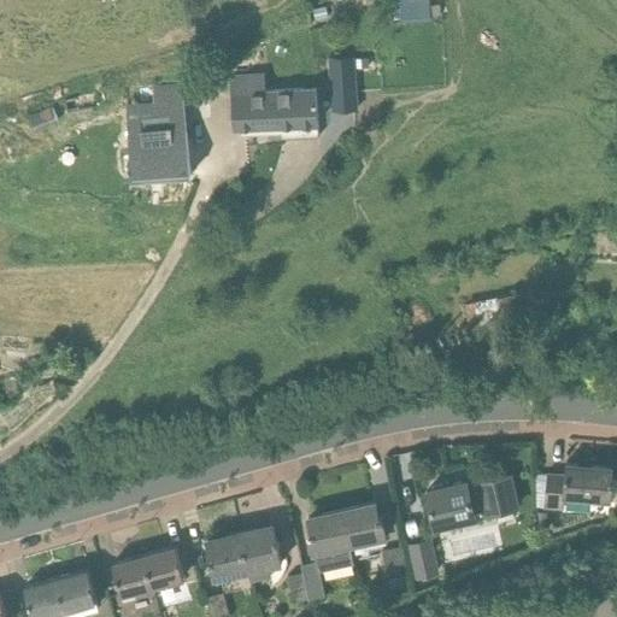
[(400,0),(401,21),(434,19),(433,0),(400,0)]
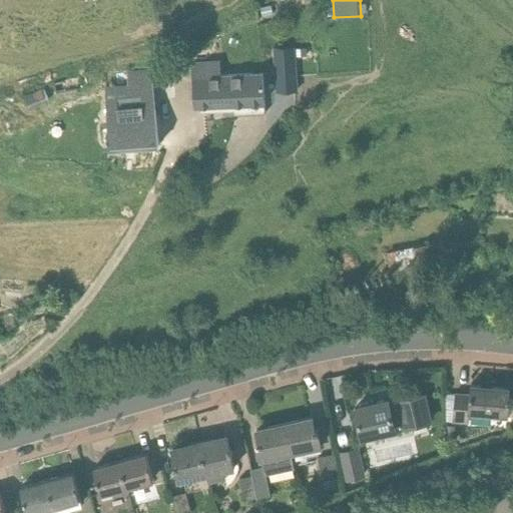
[(260,8),(262,17),(273,14),(271,5),(260,8)]
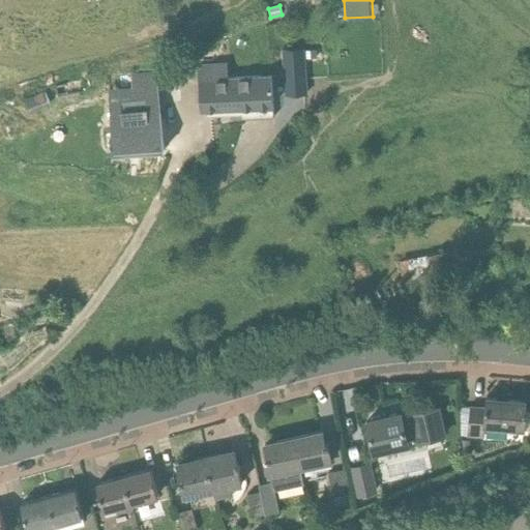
[(307,95),(304,49),(281,51),(285,96),(307,95)]
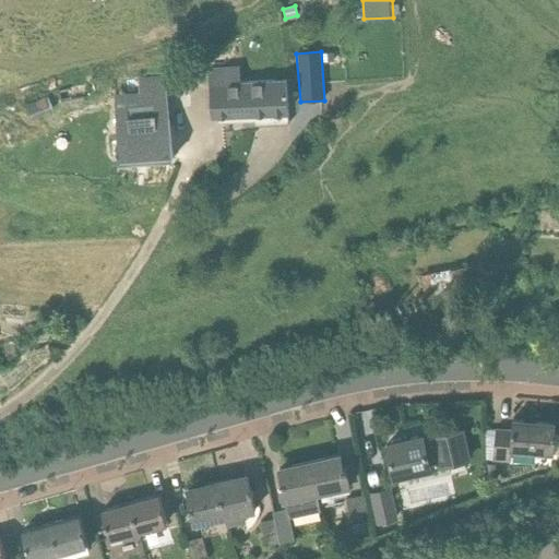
[(334,62),(333,54),(322,55),(323,63),(334,62)]
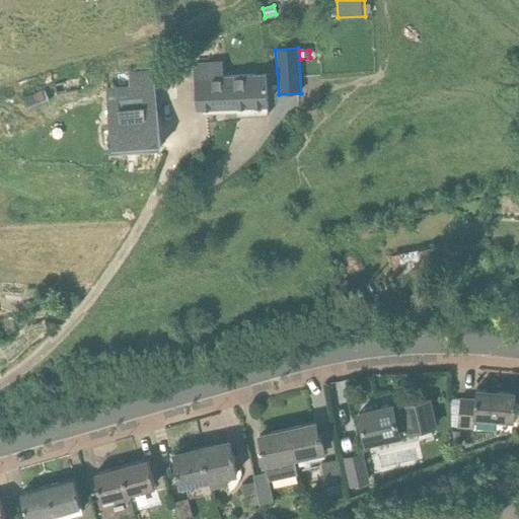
[(195,79),(197,108),(235,105),(236,118),(251,117),(250,104),(268,103),(265,75),(195,79)]
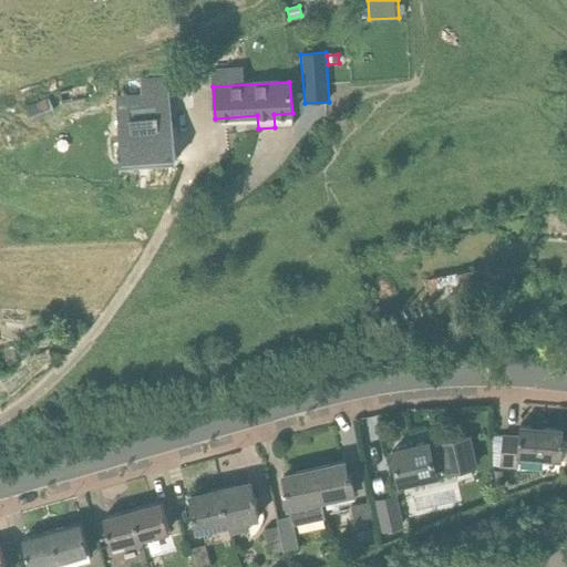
[(115,100),(119,144),(121,166),(175,161),(168,95),(115,100)]
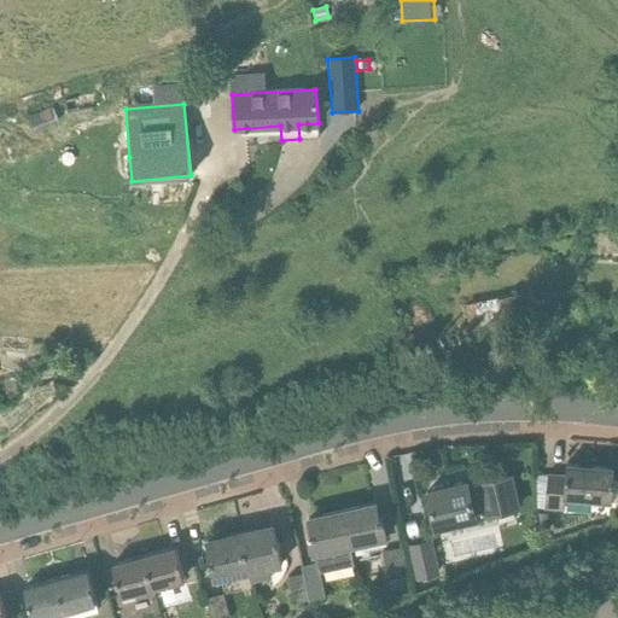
[(57,123),(52,108),(28,117),(33,132),(57,123)]
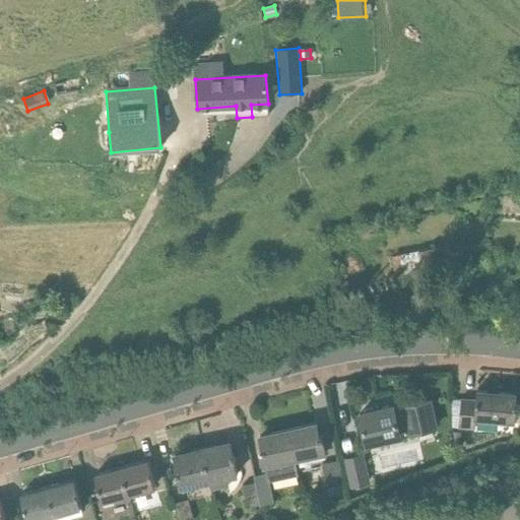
[(519,404),(515,404),(516,393),(499,392),(498,393),(488,392),(488,391),(477,390),(476,400),(461,399),(458,428),(475,430),(476,419),(514,423),(519,421),(519,404)]
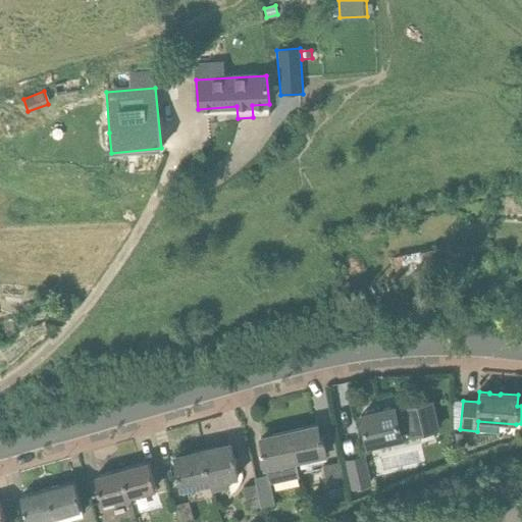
[(405,409),(407,417),(398,419),(395,408),(375,412),(374,410),(365,412),(365,414),(361,415),(368,445),(402,436),(401,432),(410,430),(411,435),(437,429),(430,403),(405,409)]
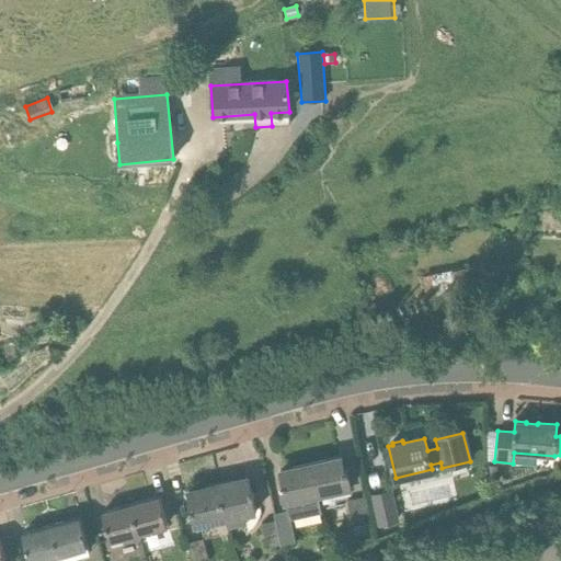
[(321,497),(352,492),(346,470),(344,471),(341,457),(328,459),(328,462),(312,466),(321,497)]
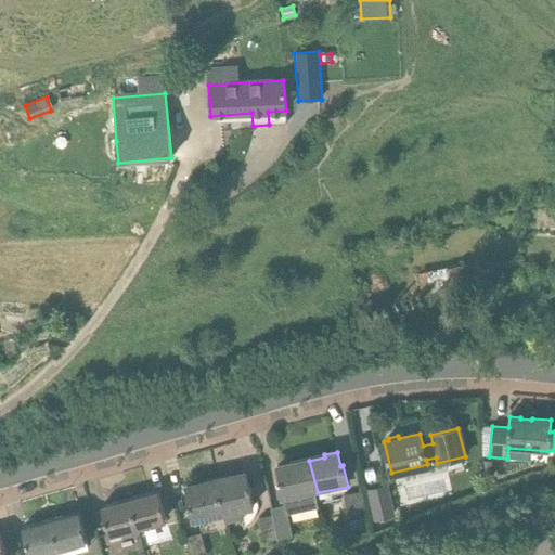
[(315,492),(318,492),(309,461),(292,465),(291,462),(278,465),(281,479),(278,480),(283,504),(271,507),(271,511),(278,539),(292,536),(287,514),(319,508),(315,492)]
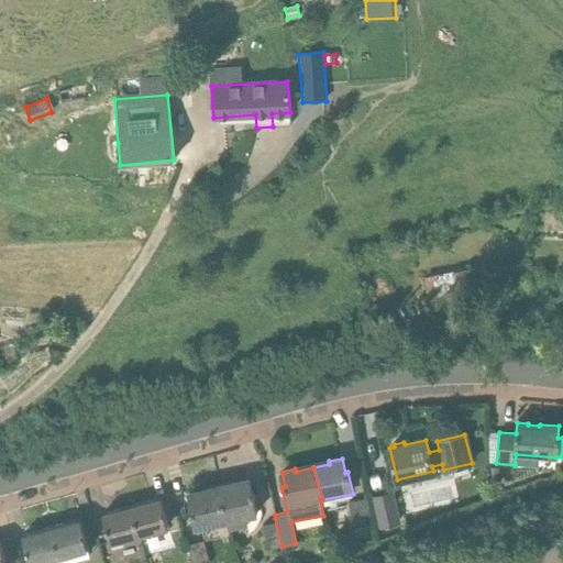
[(246,518),(258,515),(253,490),(251,492),(247,479),(218,486),(228,521),(229,530),(247,527),(246,518)]
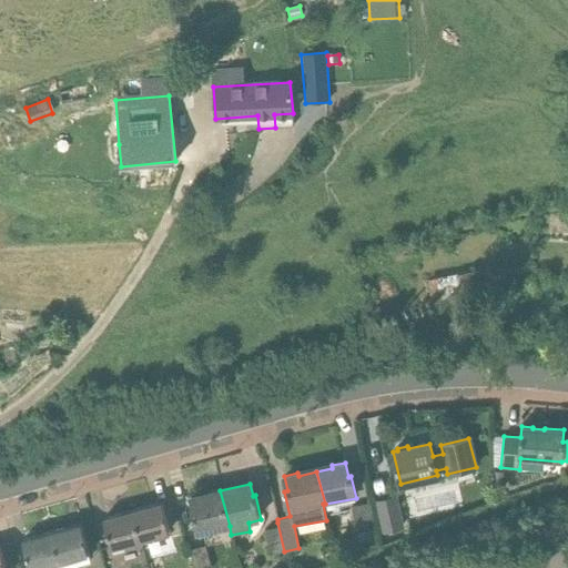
[(196,534),(230,526),(220,490),(191,496),(195,514),(192,514),(196,534)]
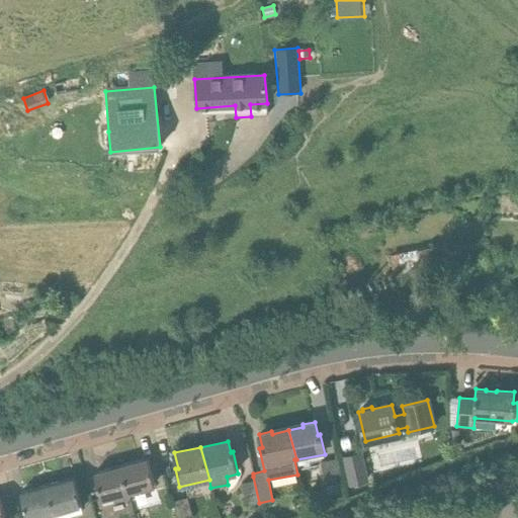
[(343,457),(347,482),(350,481),(361,479),(357,455),(343,457)]
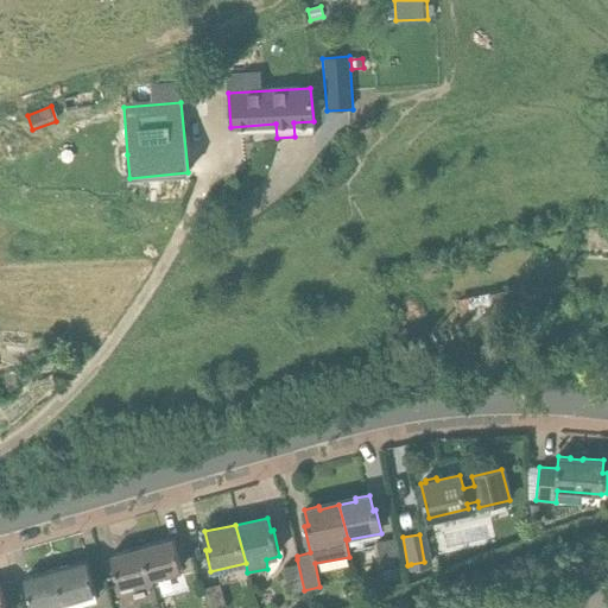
[(151,578),(182,570),(173,538),(143,546),(151,578)]
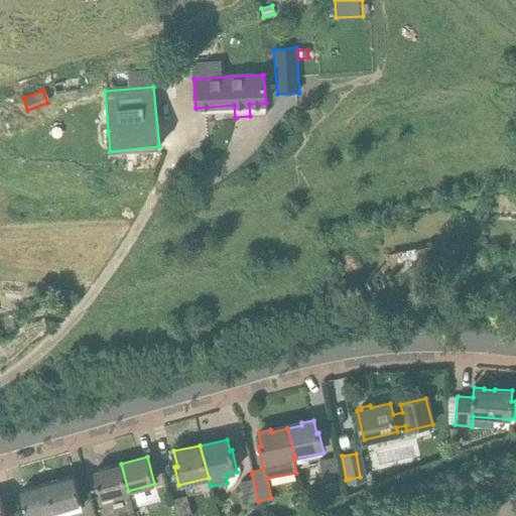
[(342,481),(338,458),(318,461),(323,485),(342,481)]
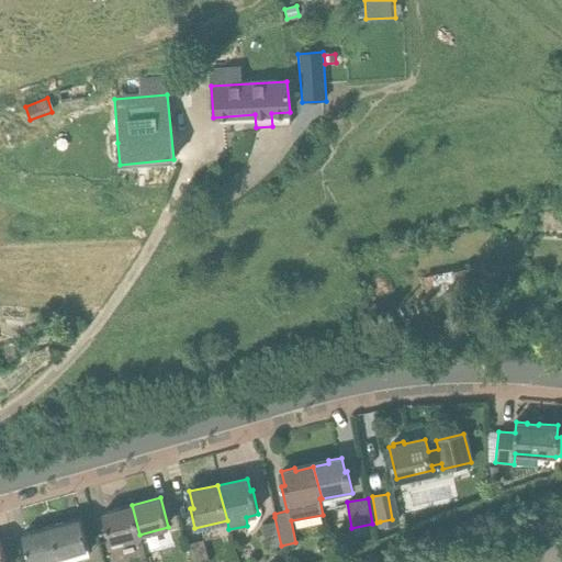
[(111,541),(139,535),(132,505),(102,513),(111,541)]
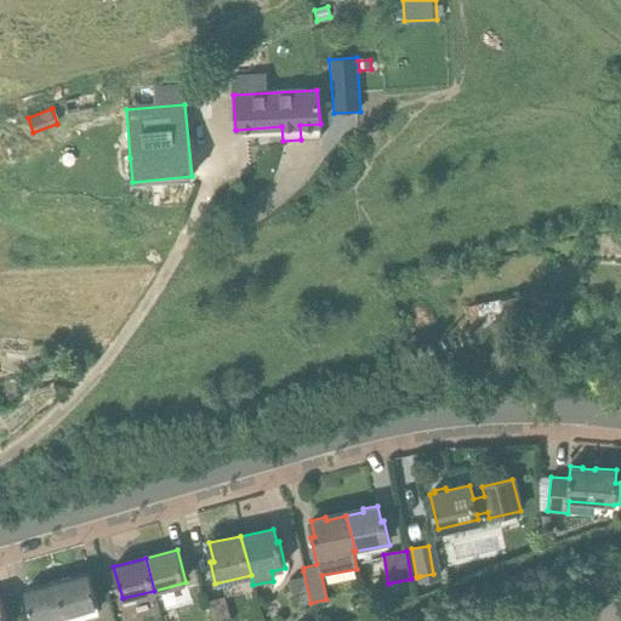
[(295,605),(311,603),(303,571),(303,576),(289,580),(295,605)]
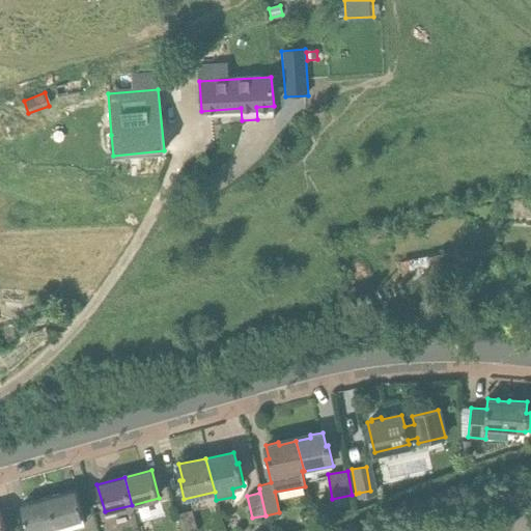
[(57,525),(83,518),(76,491),(49,497),(57,525)]
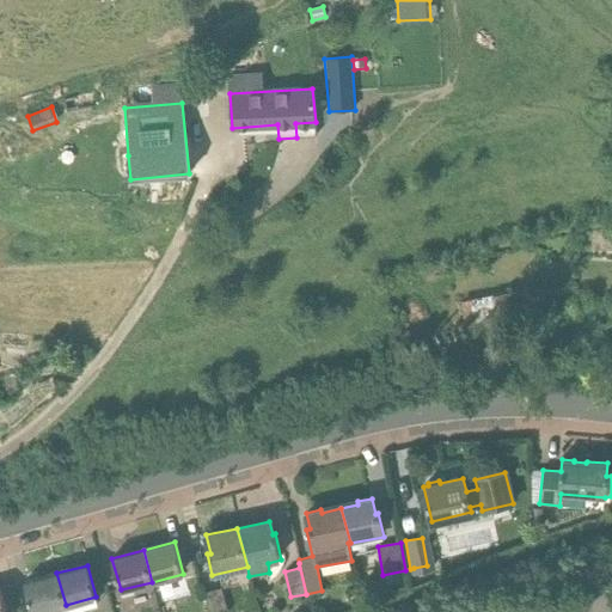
[(32,611),(38,611),(66,605),(56,573),(24,582),(32,611)]
